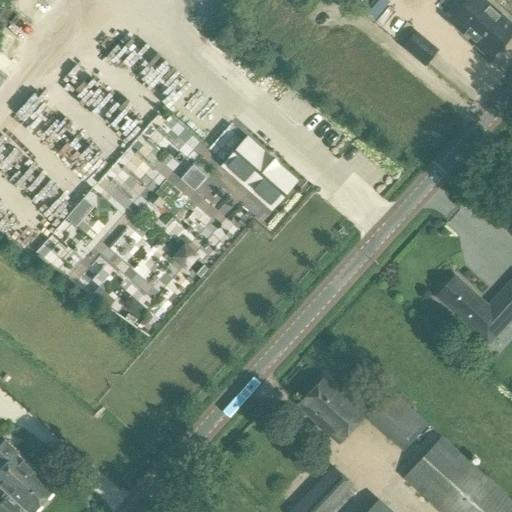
[(478,0),(468,0),(450,20),(476,44),(474,46),(488,59),(511,32),(511,27),(501,17),(499,19),(478,0)]
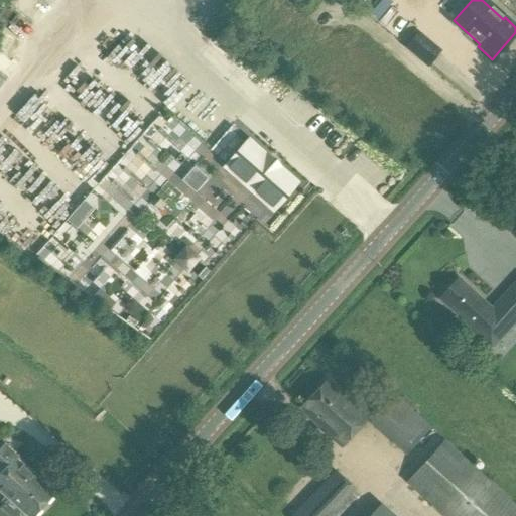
[(249,143),(227,167),(273,208),(294,183),(249,143)]
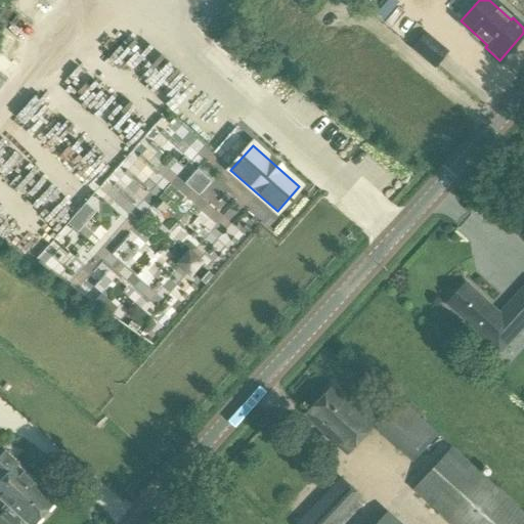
[(465,284),(445,304),(499,353),(523,325),(523,286),(498,314),(465,284)]
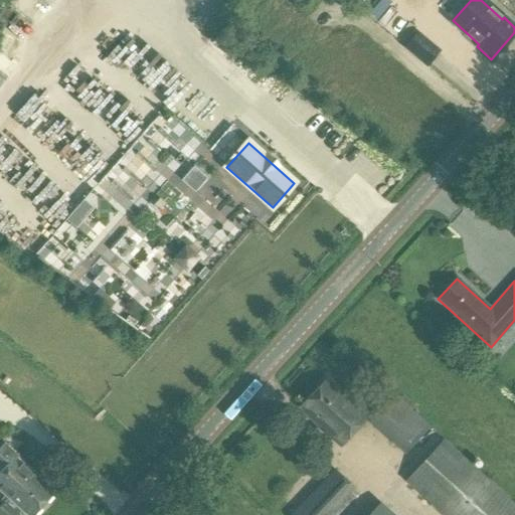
[(326,379),(299,408),(339,447),(367,417),(326,379)]
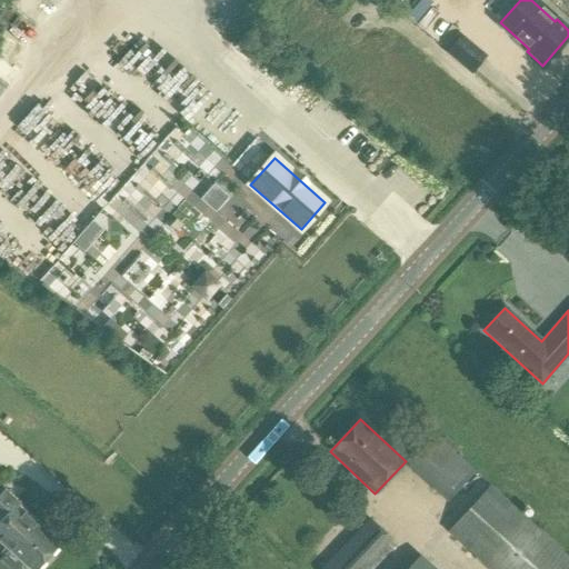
[(436,433),(405,465),(443,502),(475,471),(436,433)]
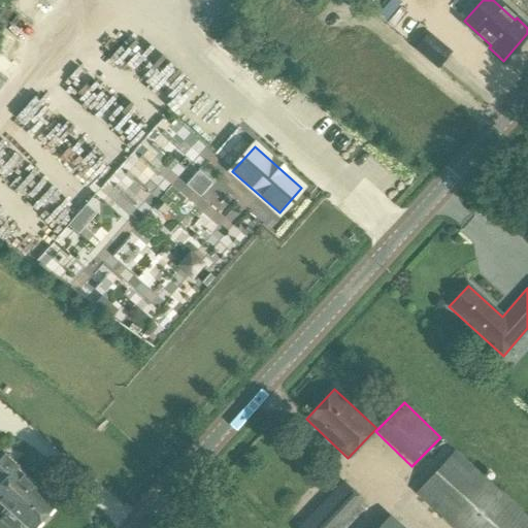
[(527,527),(527,522),(454,453),(415,495),(450,527),(527,527)]
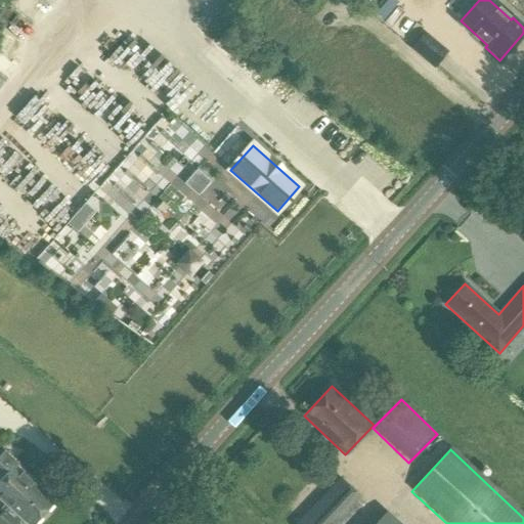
[(4,452),(0,456),(0,474),(4,477),(0,481),(0,497),(11,509),(8,513),(0,521),(0,523),(20,523),(19,523),(23,519),(29,523),(33,523),(55,499),(17,465),(4,452)]
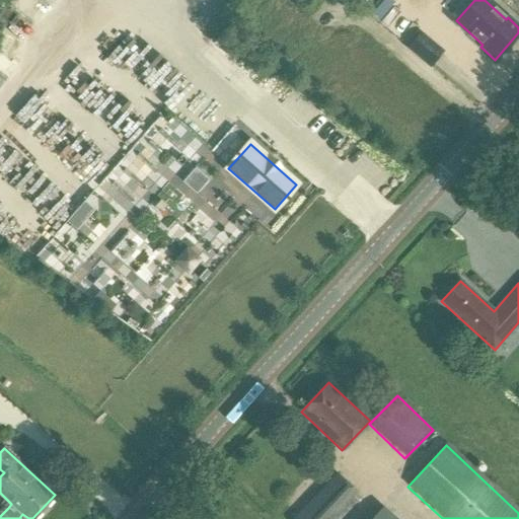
[(337,471),(292,518),(341,518),(363,496),(337,471)]
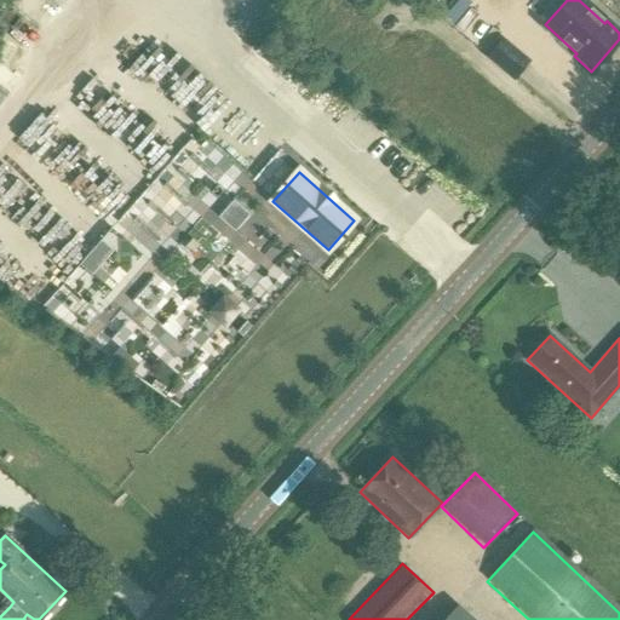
[(472,619),(459,608),(447,619),(472,619)]
